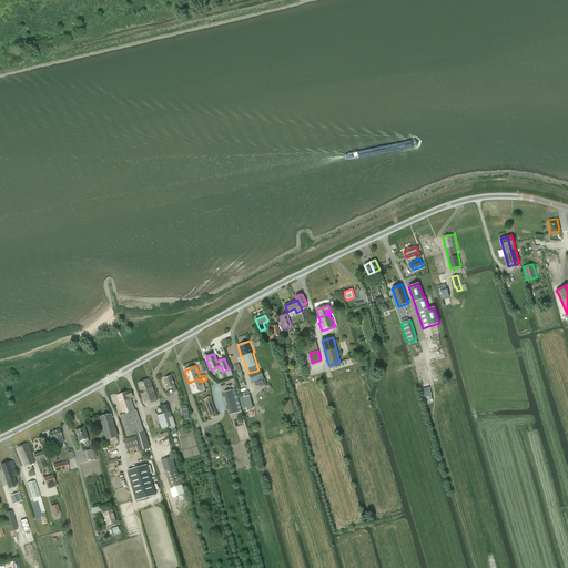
[(256,372),(249,374),(252,383),(264,378),(261,371),(256,372)]
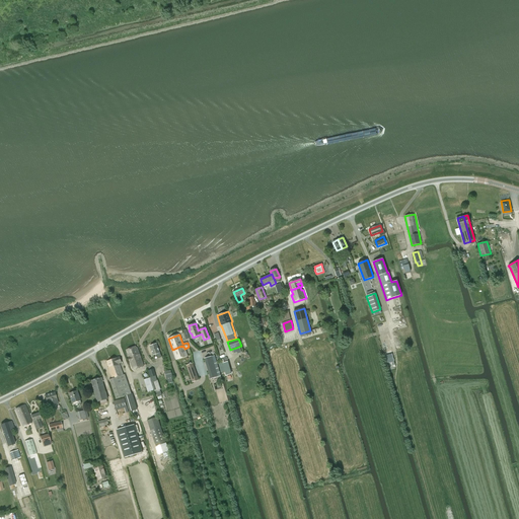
[(157,344),(150,346),(153,356),(156,354),(158,359),(162,357),(160,353),(157,344)]
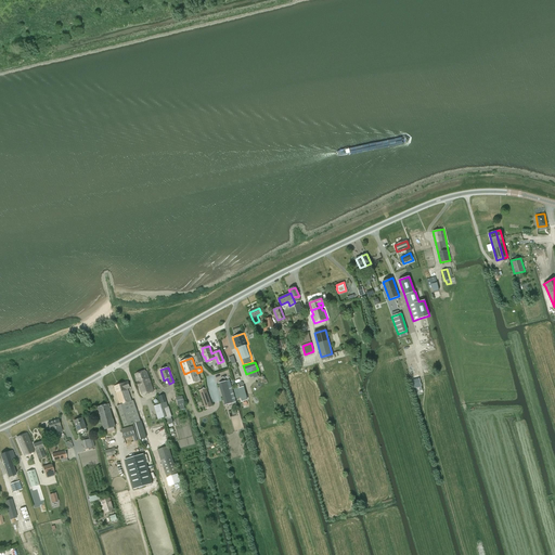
[(194,370),(184,374),(189,385),(201,381),(197,373),(196,370),(194,371),(194,370)]
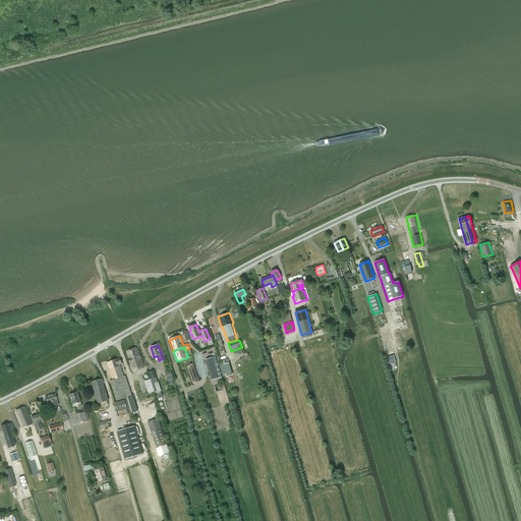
[(132,372),(143,368),(137,349),(136,349),(135,348),(126,351),(127,356),(132,372)]
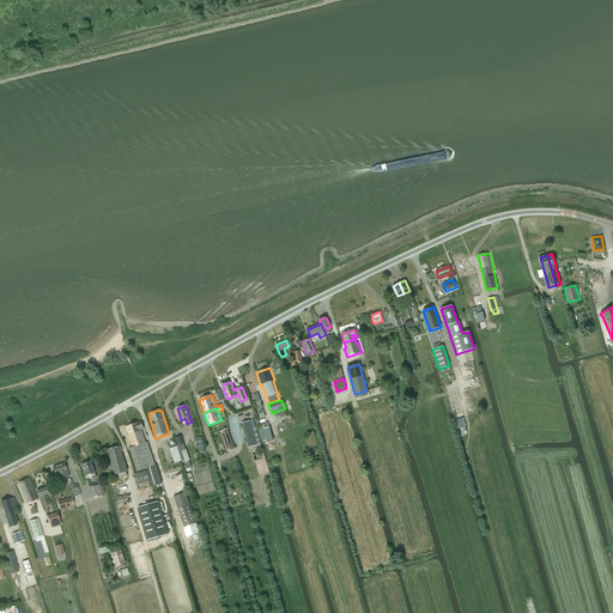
[(463,419),(456,422),(459,430),(466,428),(463,419)]
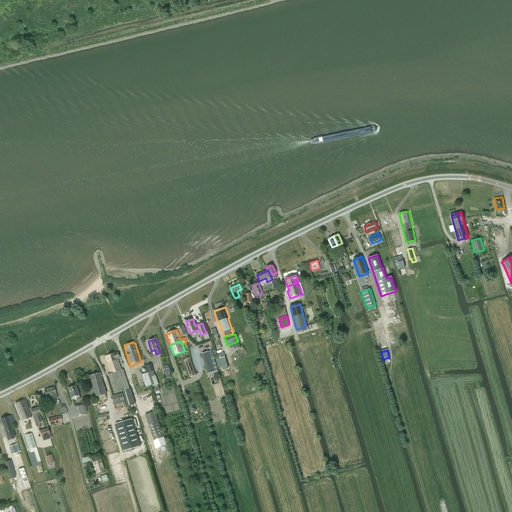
[(209,352),(203,353),(207,368),(209,374),(215,371),(213,366),(216,365),(211,351),(209,352)]
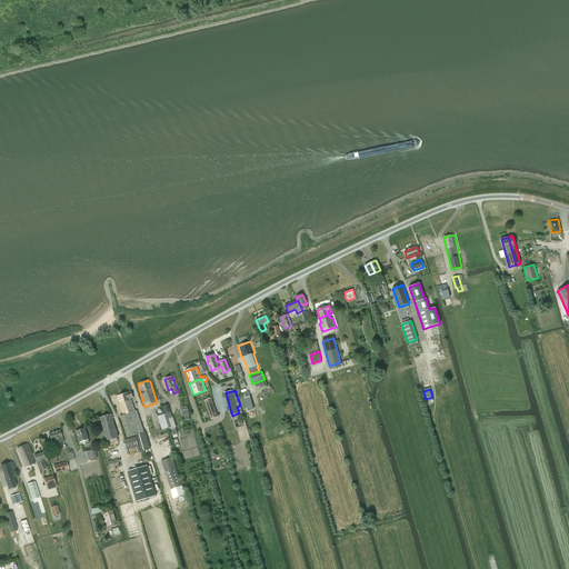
[(128,392),(117,396),(121,409),(123,416),(120,416),(127,438),(137,435),(143,432),(137,410),(136,411),(133,403),(131,399),(133,398),(131,391),(128,392)]
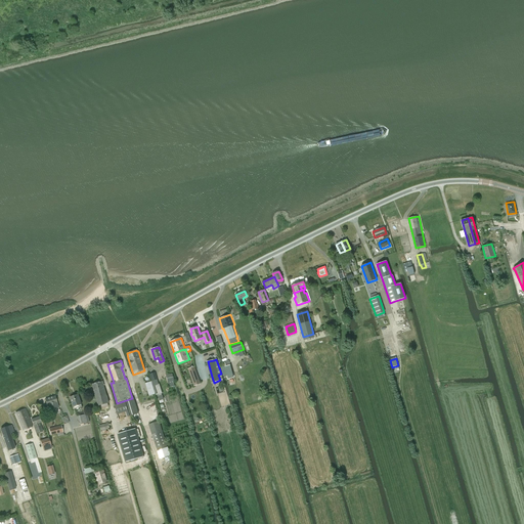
[(188,369),(193,386),(200,384),(194,367),(188,369)]
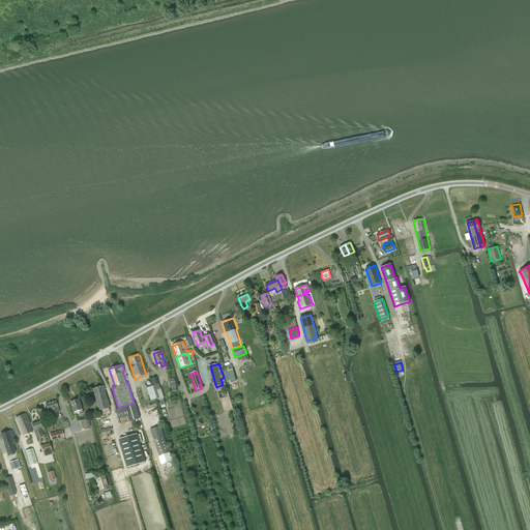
[(99,411),(110,408),(104,386),(93,388),(99,411)]
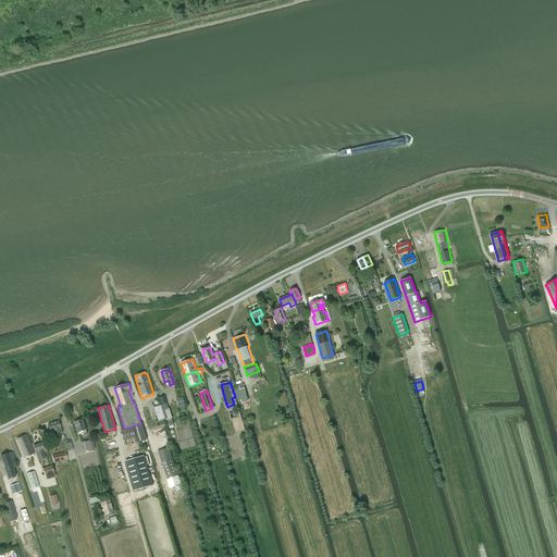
[(161,406),(155,408),(159,421),(165,419),(161,406)]
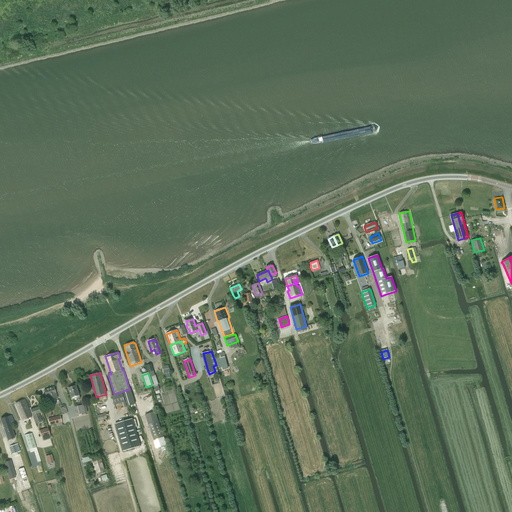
[(156,375),(155,375),(150,377),(155,392),(160,390),(158,385),(159,384),(156,375)]
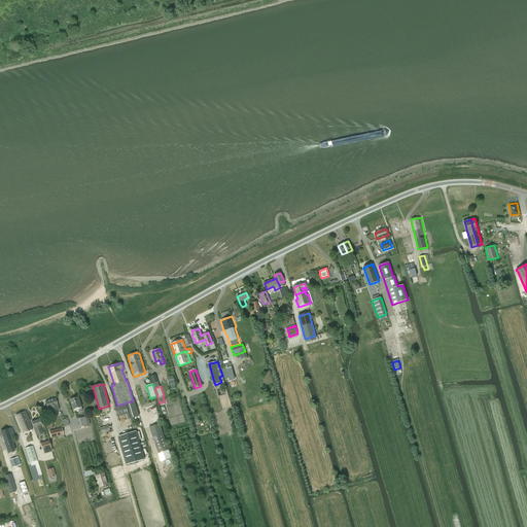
[(78,396),(70,399),(72,406),(73,406),(74,410),(82,407),(78,396)]
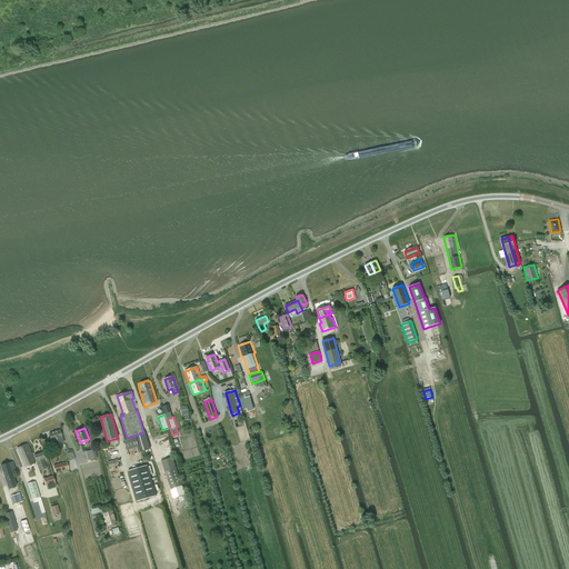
[(53,446),(63,442),(60,430),(49,435),(50,440),(51,440),(53,446)]
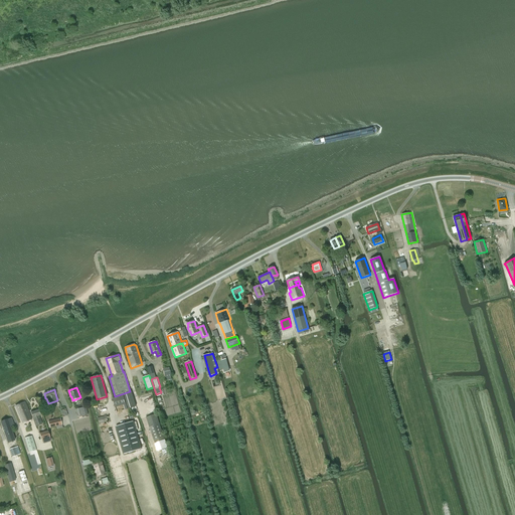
[(113,398),(115,407),(126,404),(124,395),(113,398)]
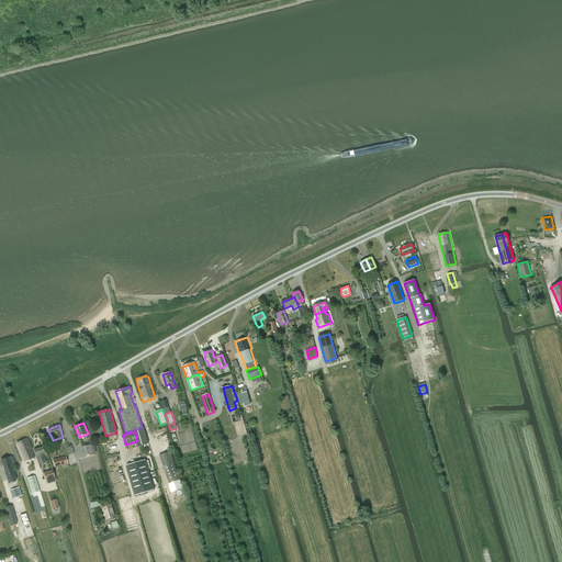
[(24,461),(34,457),(30,445),(26,439),(17,442),(21,453),(24,461)]
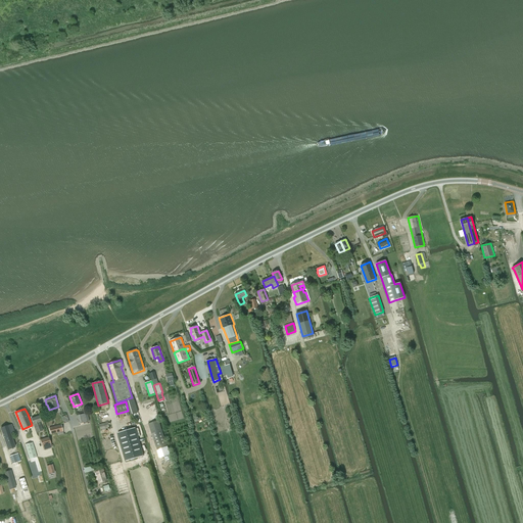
[(84,414),(78,415),(80,424),(87,422),(90,421),(87,410),(83,410),(84,414)]
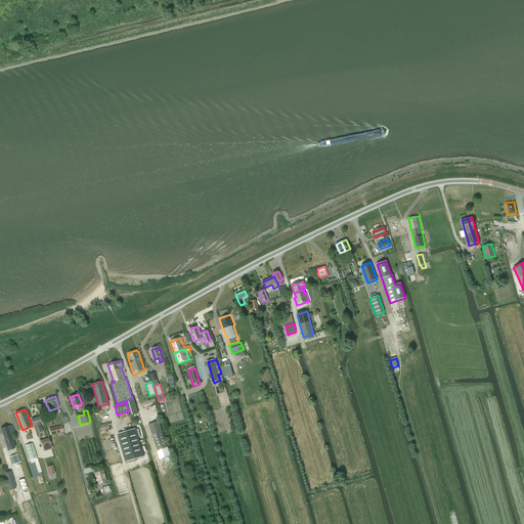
[(31,420),(33,425),(36,434),(43,431),(40,423),(41,423),(39,417),(31,420)]
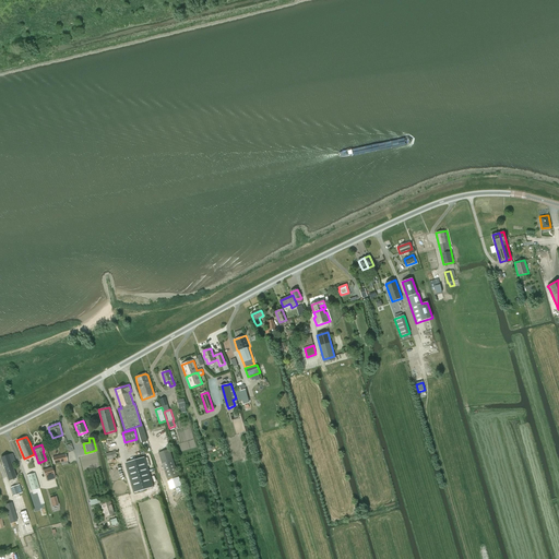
[(181,485),(174,460),(169,449),(158,453),(170,489),(181,485)]
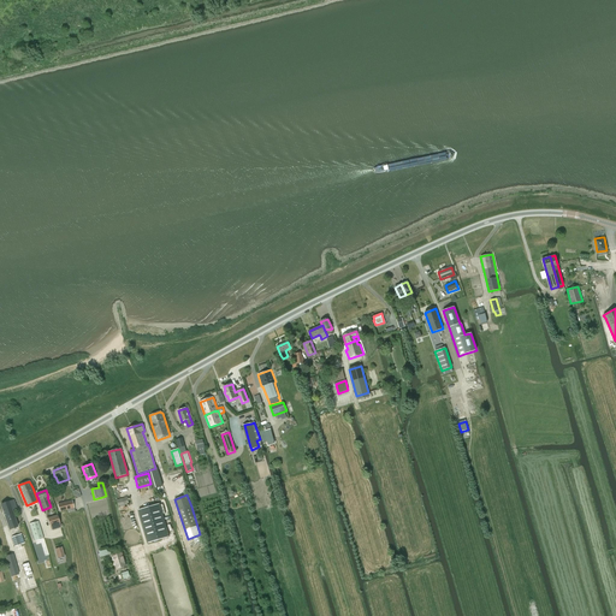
[(12,510),(17,509),(13,501),(0,504),(9,529),(17,527),(12,510)]
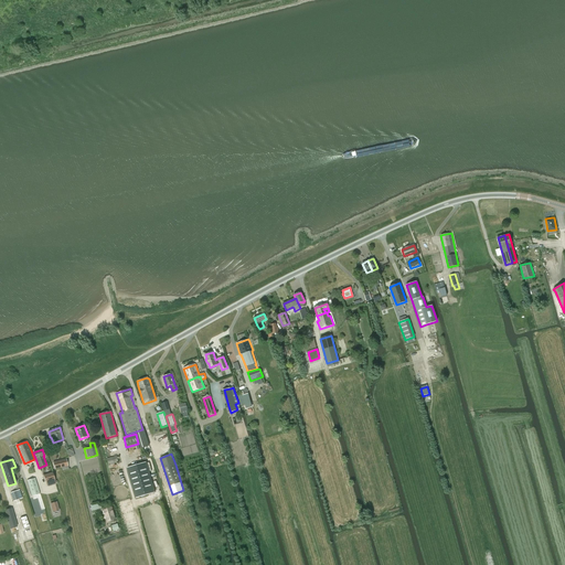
[(68,469),(66,459),(53,462),(55,469),(62,468),(63,471),(68,469)]
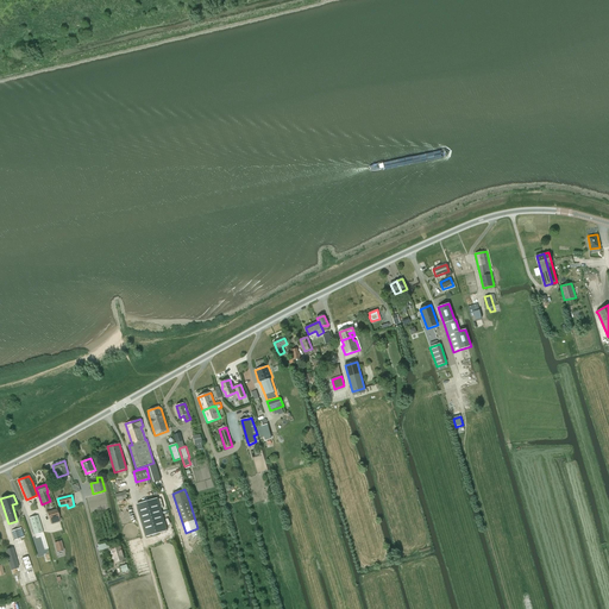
[(167,531),(157,498),(137,504),(146,537),(167,531)]
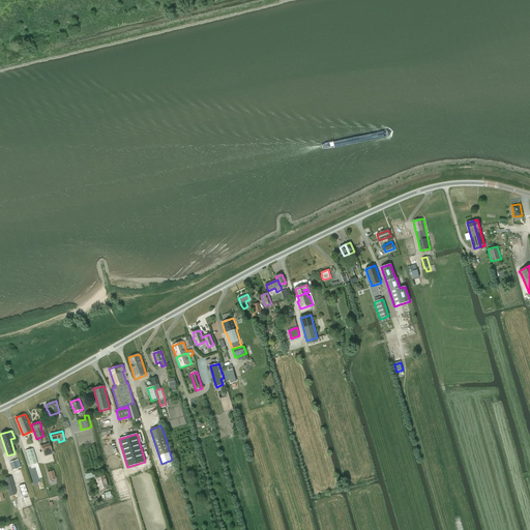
[(45,457),(53,453),(52,450),(50,443),(40,446),(43,453),(45,457)]
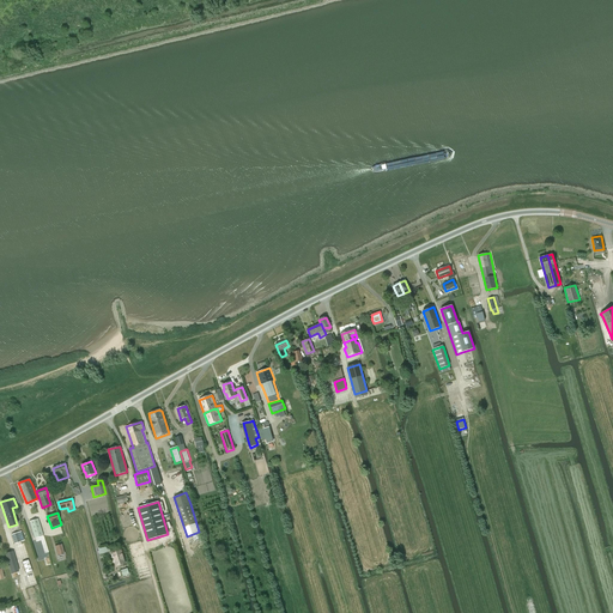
[(43,535),(38,519),(29,521),(35,539),(36,538),(37,541),(41,541),(44,553),(49,552),(43,535)]
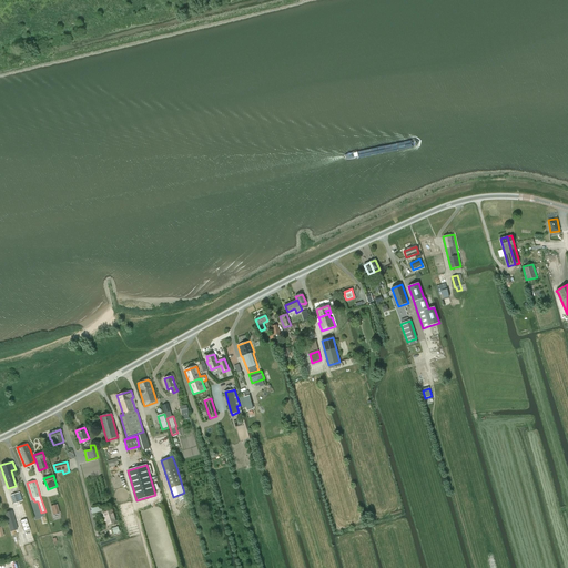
[(109,524),(115,521),(112,510),(104,513),(109,524)]
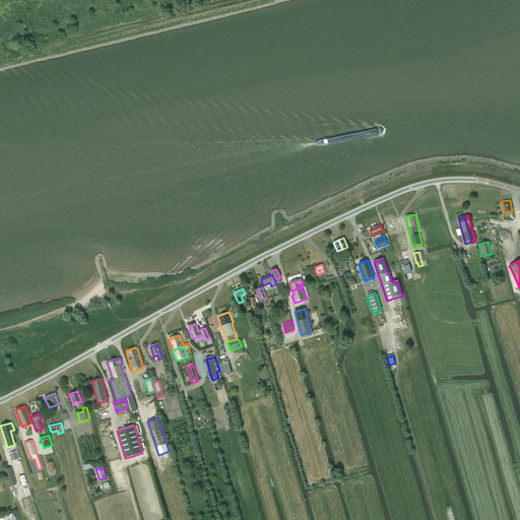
[(11,468),(4,470),(10,488),(16,486),(11,468)]
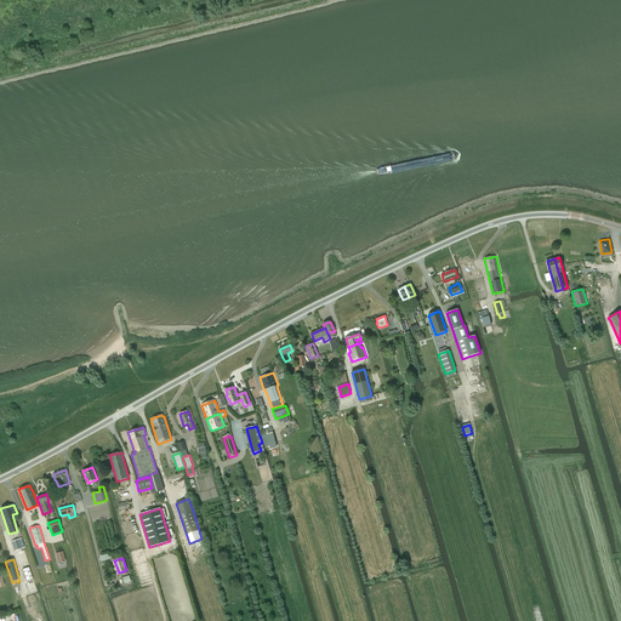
[(29,568),(23,570),(27,581),(33,579),(32,576),(29,568)]
